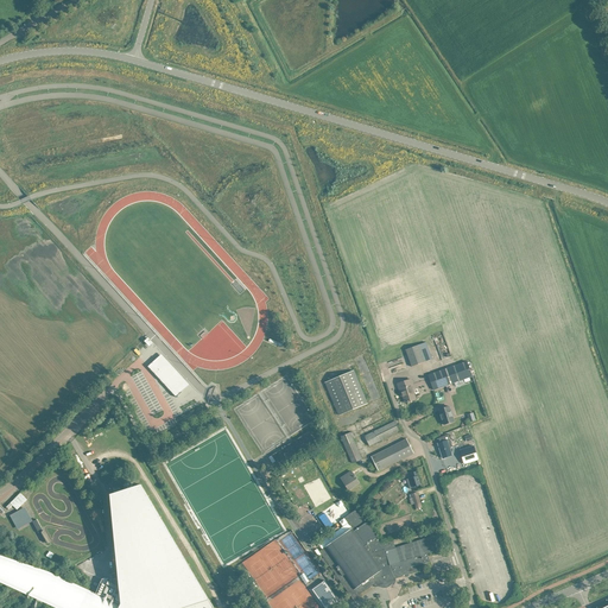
[(341,306),(343,315),(354,311),(352,303),(341,306)]
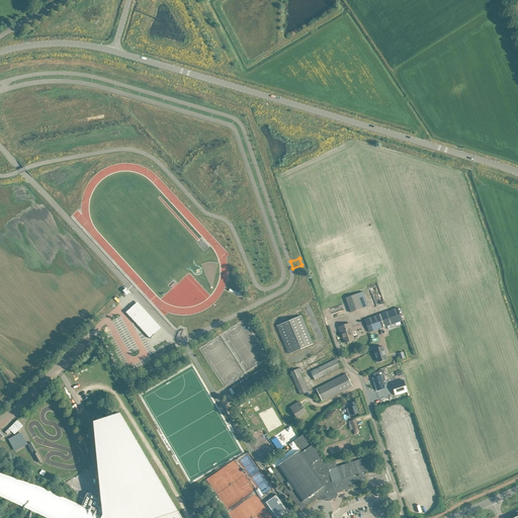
[(351,313),(355,311),(369,307),(363,291),(346,297),(351,313)]
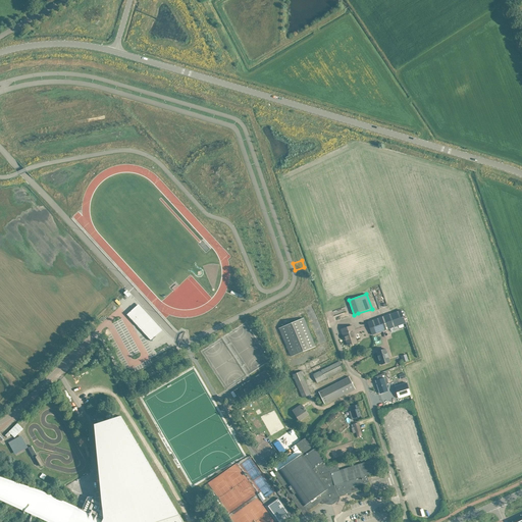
[(139,304),(127,315),(151,341),(162,330),(139,304)]
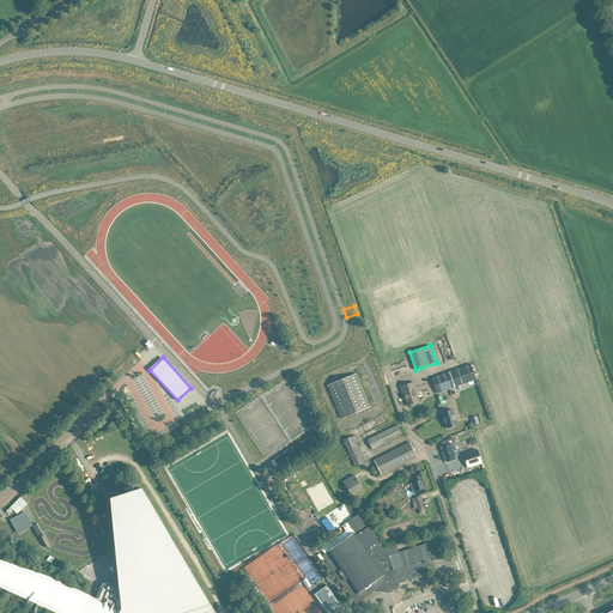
[(437,376),(431,378),(434,382),(436,392),(437,393),(439,392),(457,386),(460,390),(467,387),(466,383),(475,380),(472,369),(474,369),(473,365),(471,365),(471,364),(437,376)]
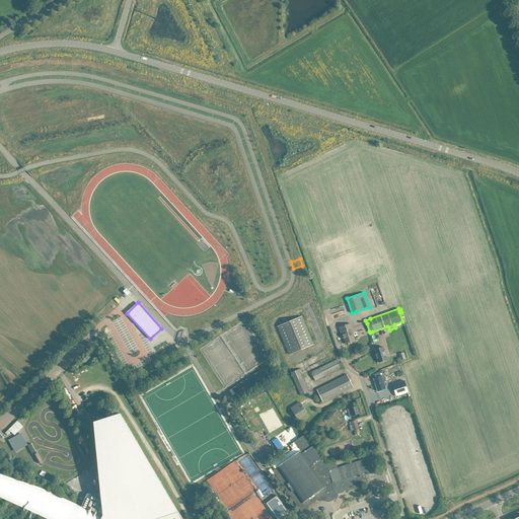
[(290,347),(292,353),(317,345),(307,315),(281,324),(288,347),(290,347)]
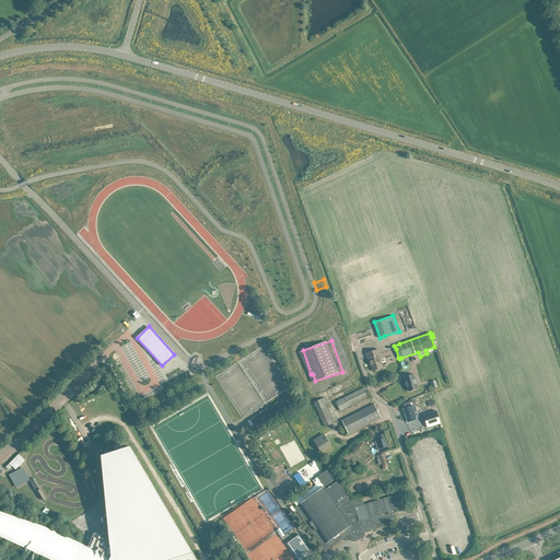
[(373,371),(383,369),(378,354),(380,354),(378,350),(366,353),(369,362),(370,362),(373,371)]
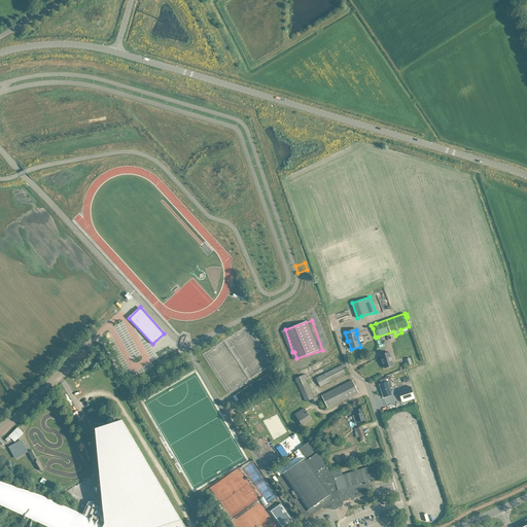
[(381,355),(385,369),(393,365),(392,361),(393,360),(392,356),(391,357),(389,352),(381,355)]
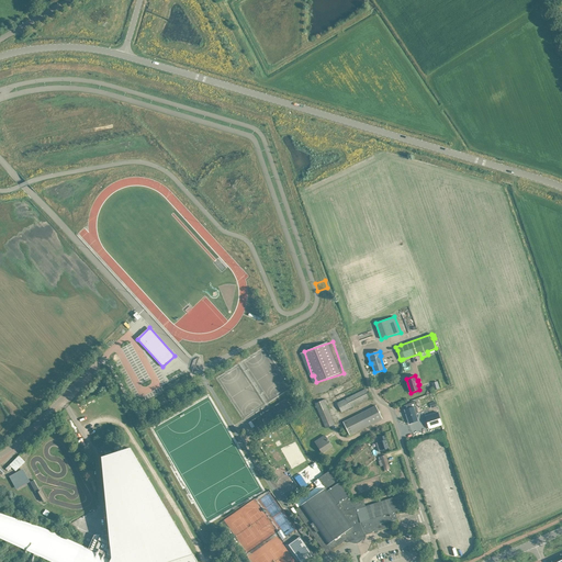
[(363,391),(368,400),(373,396),(370,388),(363,391)]
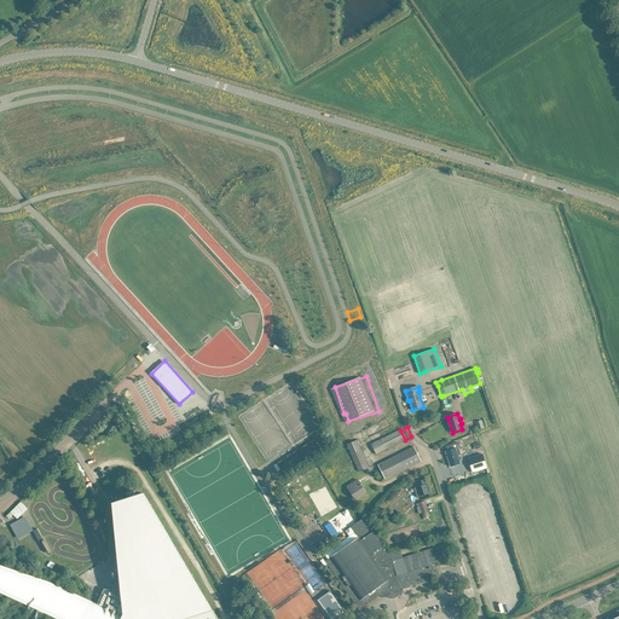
[(120,432),(127,446),(133,443),(126,428),(120,432)]
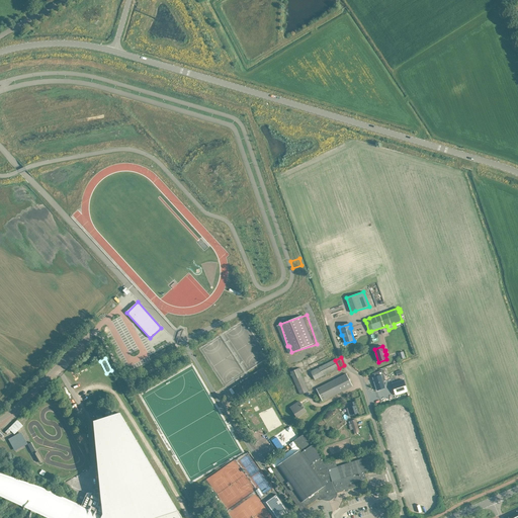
[(303,366),(294,370),(301,387),(306,385),(309,391),(312,390),(303,366)]
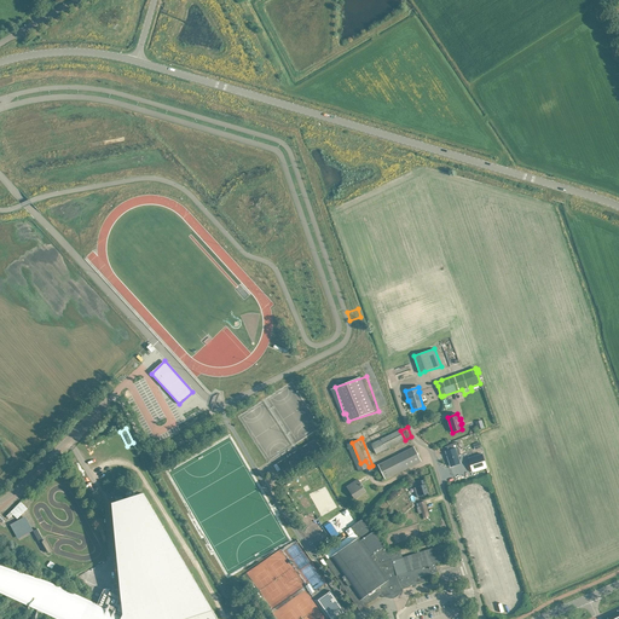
[(385,438),(376,441),(381,451),(389,449),(385,438)]
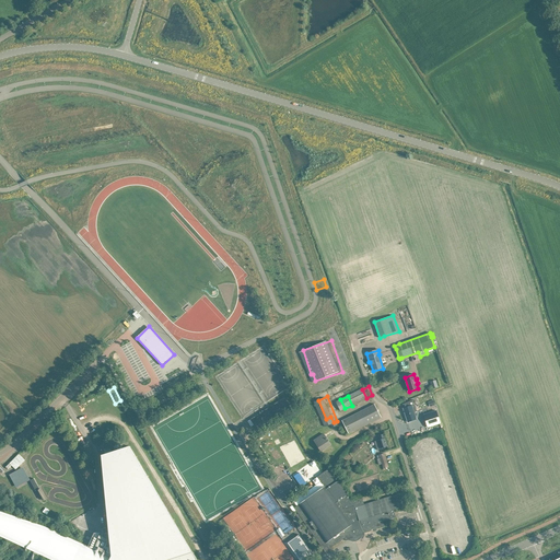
[(417,419),(415,412),(417,411),(415,405),(412,400),(403,405),(404,408),(408,422),(417,419)]
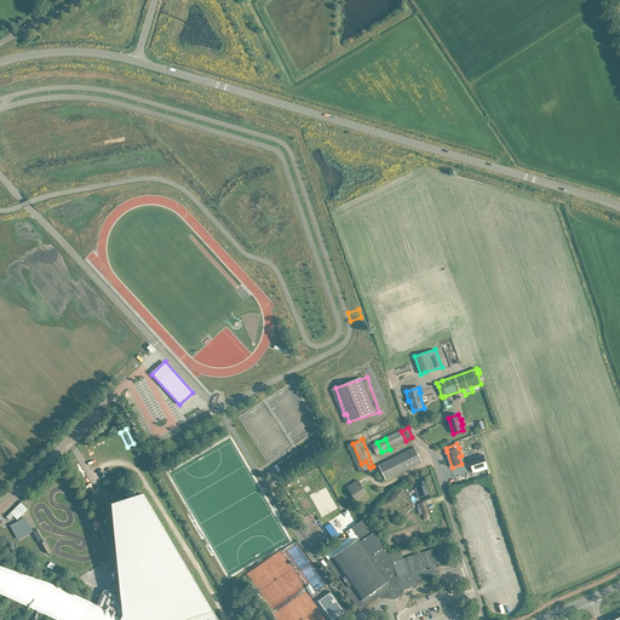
[(414,447),(379,466),(386,480),(422,461),(414,447)]
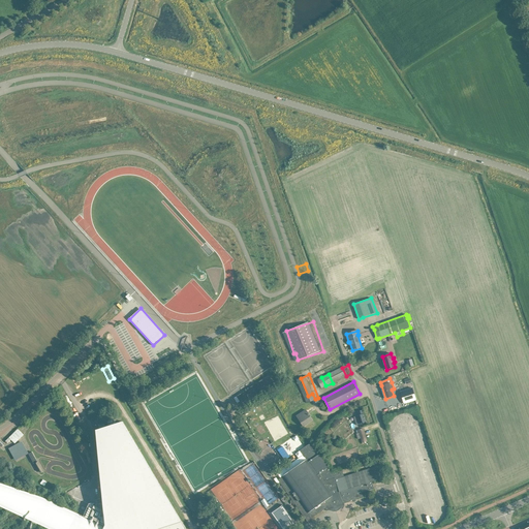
[(412,387),(400,392),(404,404),(415,400),(412,387)]
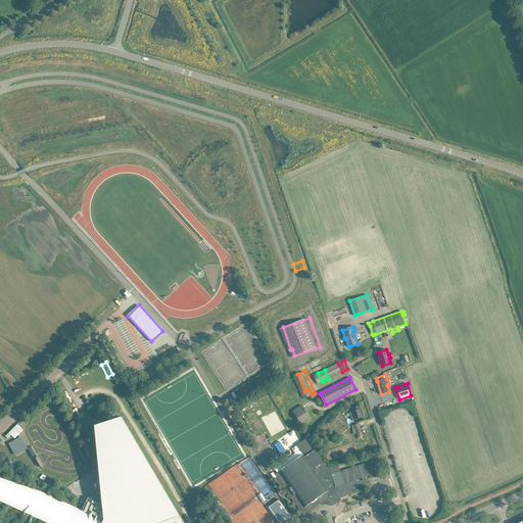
[(302,406),(293,412),(300,422),(308,416),(302,406)]
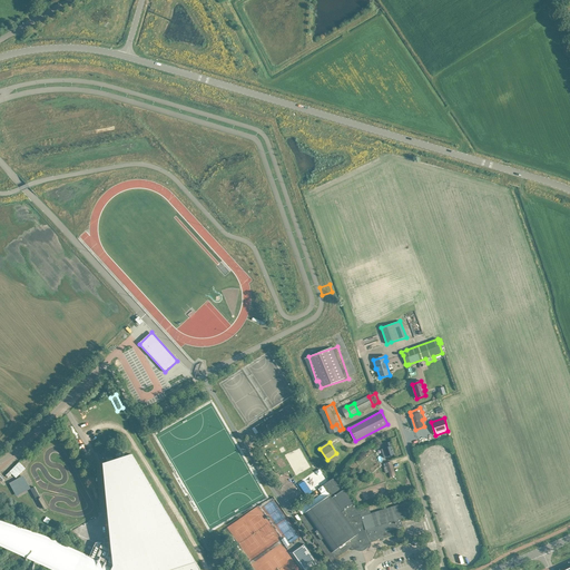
[(384,449),(381,450),(384,458),(387,457),(389,457),(394,455),(390,442),(385,443),(387,448),(384,449)]
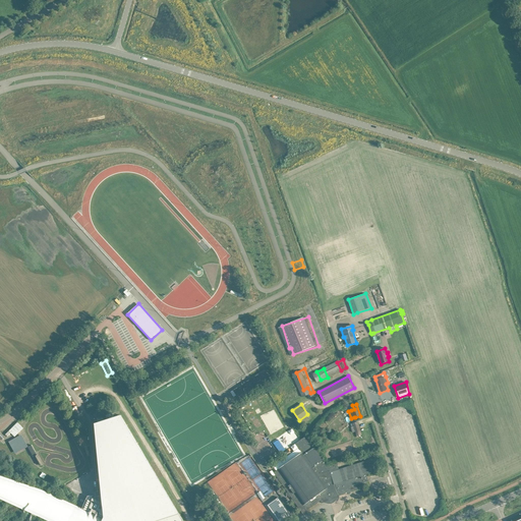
[(0,499),(48,520),(183,520),(158,477),(151,465),(121,415),(95,424),(102,495),(88,496),(81,509),(38,488),(0,475),(0,499)]
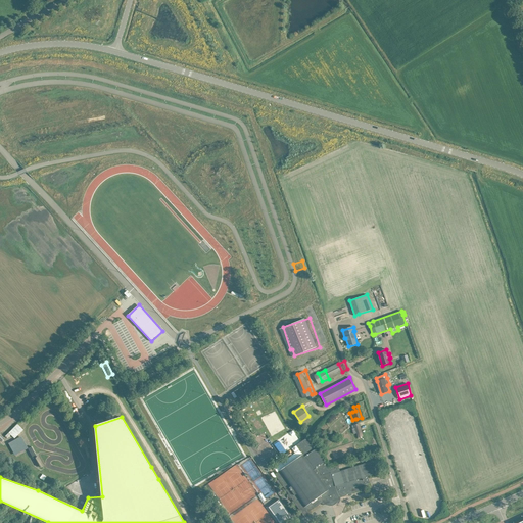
[(5,436),(7,438),(11,435),(14,438),(24,430),(17,424),(5,436)]
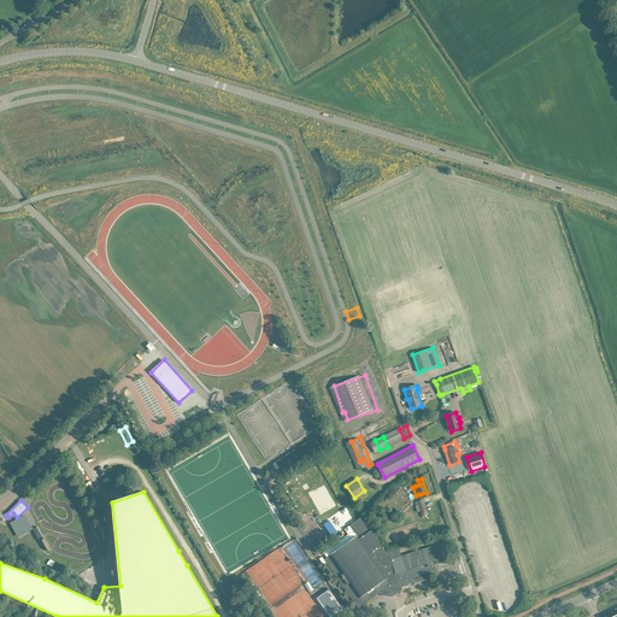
[(423,500),(417,501),(422,517),(428,515),(423,500)]
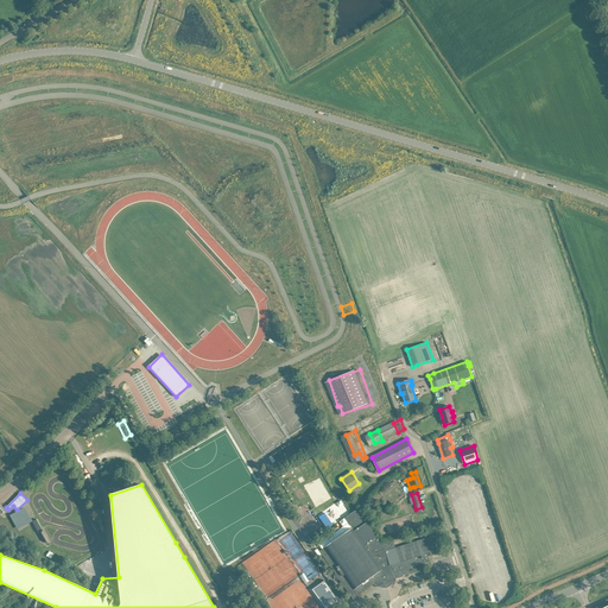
[(25,508),(12,515),(19,530),(32,524),(32,523),(30,519),(25,508)]
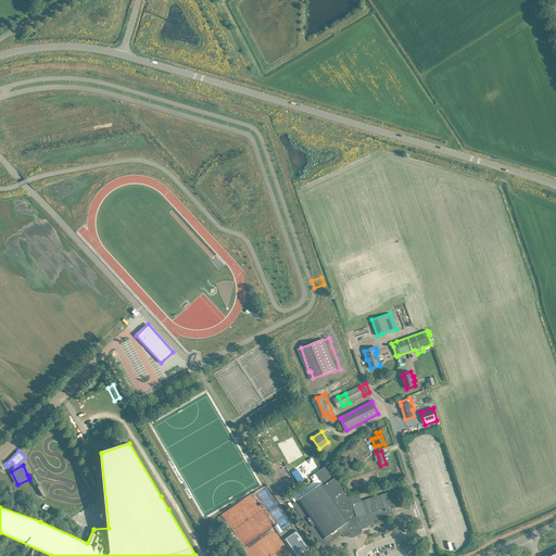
[(297,501),(292,504),(306,526),(305,526),(308,531),(310,530),(323,548),(342,534),(343,536),(346,535),(349,536),(350,538),(352,538),(354,538),(355,536),(356,535),(357,534),(358,533),(361,534),(362,532),(362,531),(362,529),(371,526),(371,528),(375,527),(374,526),(382,522),(380,517),(393,514),(391,506),(399,504),(394,491),(358,502),(357,495),(359,495),(359,494),(350,497),(345,491),(336,477),(336,478),(327,466),(315,474),(323,483),(297,501)]
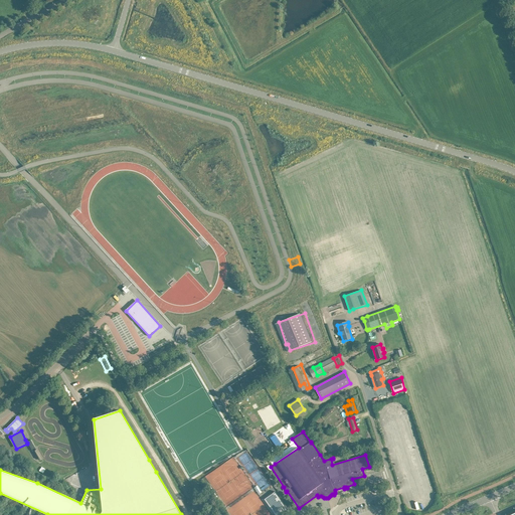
[(34,451),(40,461),(43,459),(37,450),(36,450),(31,440),(27,442),(33,452),(34,451)]
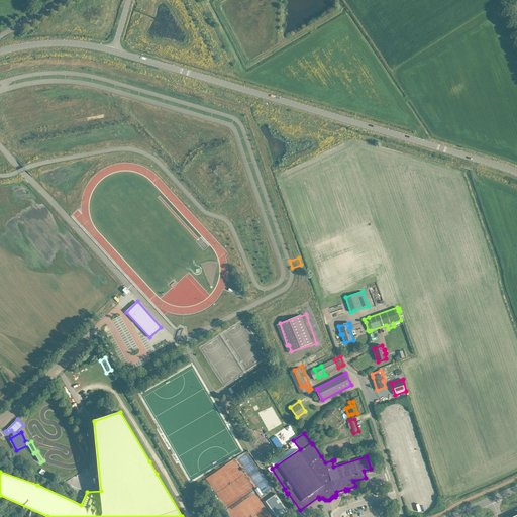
[(272,451),(279,446),(278,445),(276,442),(271,446),(269,447),(272,451)]
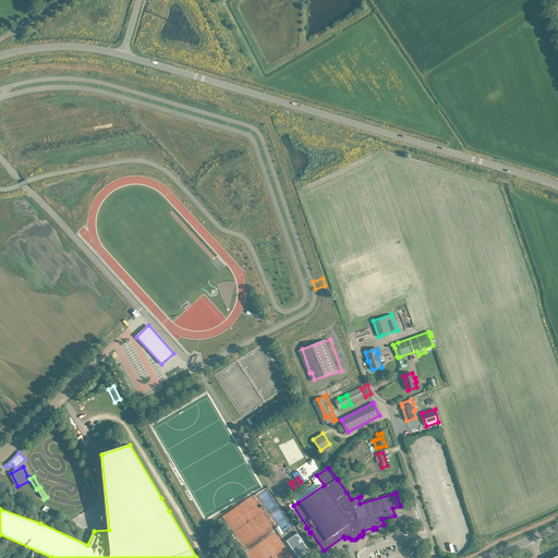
[(70,521),(71,523),(83,517),(82,514),(70,521)]
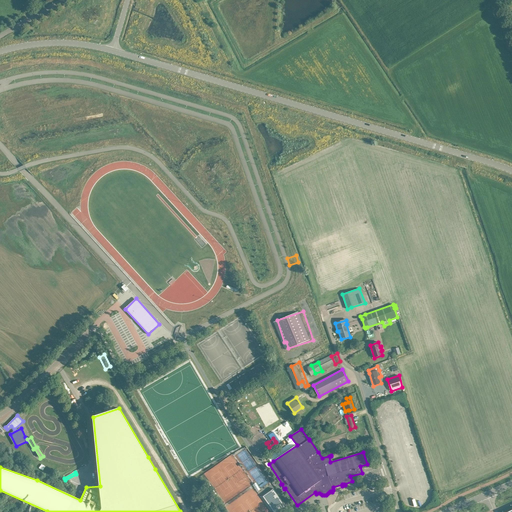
[(74,476),(72,482),(85,487),(87,481),(74,476)]
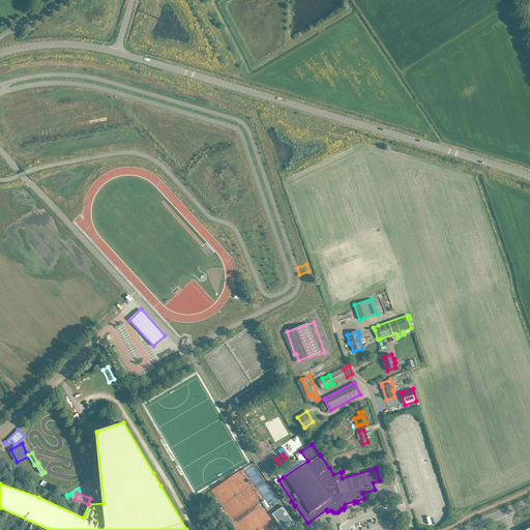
[(282,509),(275,514),(284,527),(285,526),(286,528),(285,528),(286,529),(289,529),(296,525),(283,506),(281,508),(282,509)]
